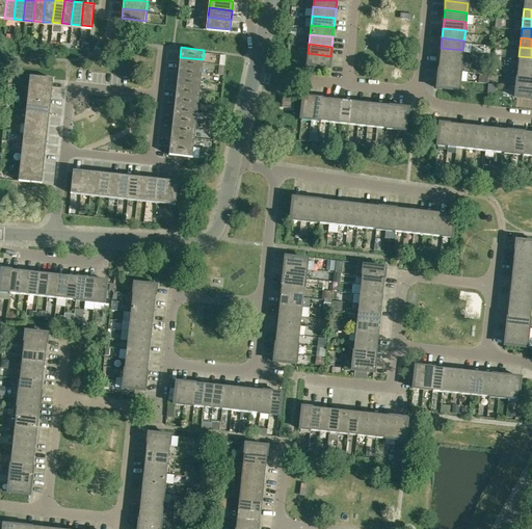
[(441,48),(440,57),(461,59),(462,50),(441,48)]
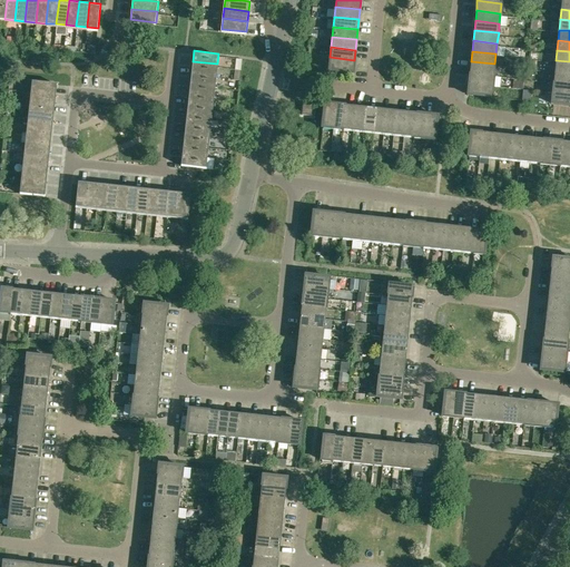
[(353,70),(354,60),(330,57),(328,68),(353,70)]
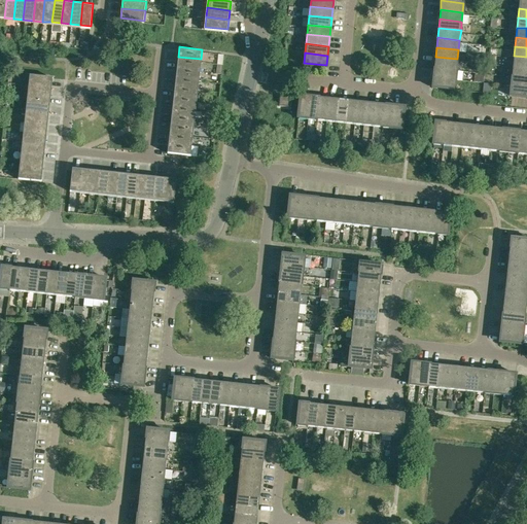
[(526,66),(526,57),(514,56),(513,65),(526,66)]
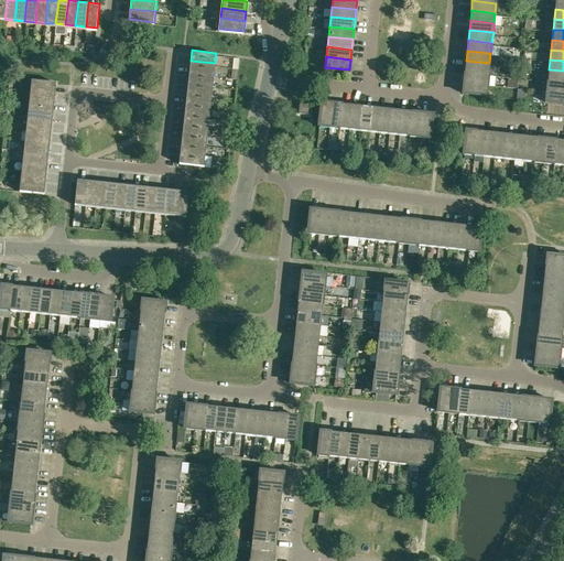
[(214,73),(215,63),(191,61),(190,71),(214,73)]
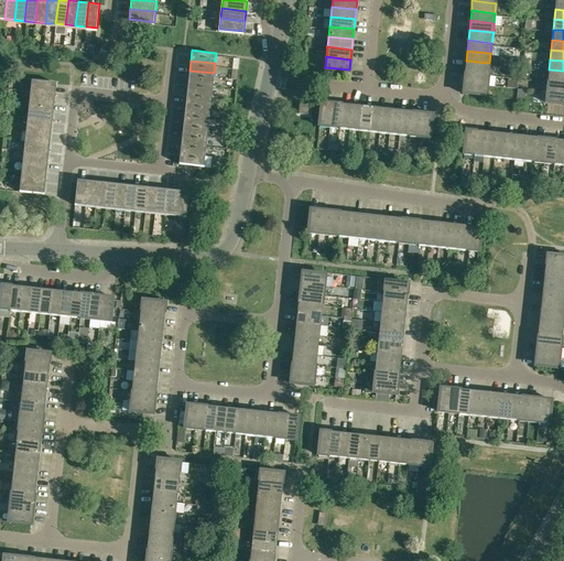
[(488,73),(489,63),(466,61),(465,71),(488,73)]
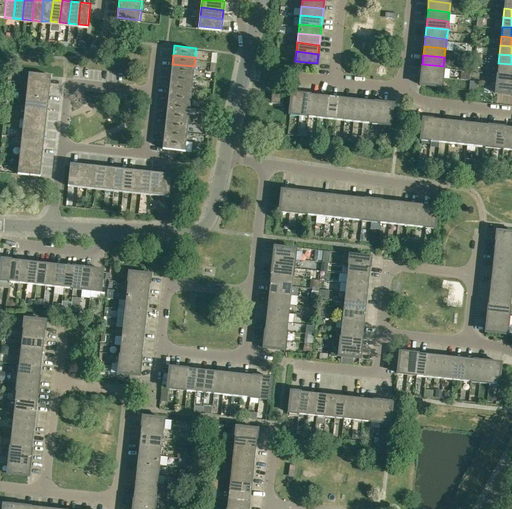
[(497,72),(511,74),(511,64),(498,63),(497,72)]
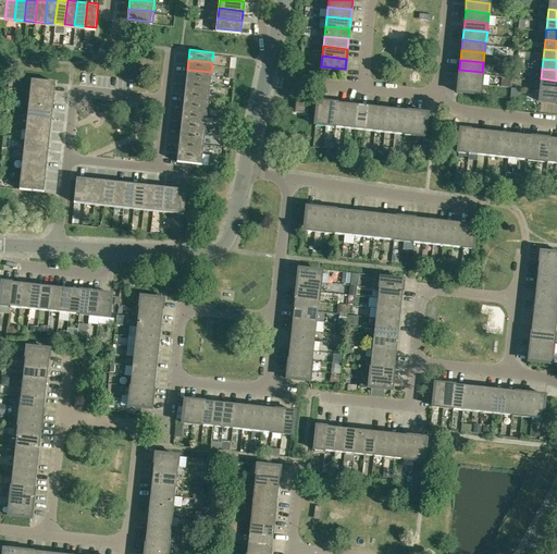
[(210,83),(211,72),(187,70),(186,79),(210,83)]
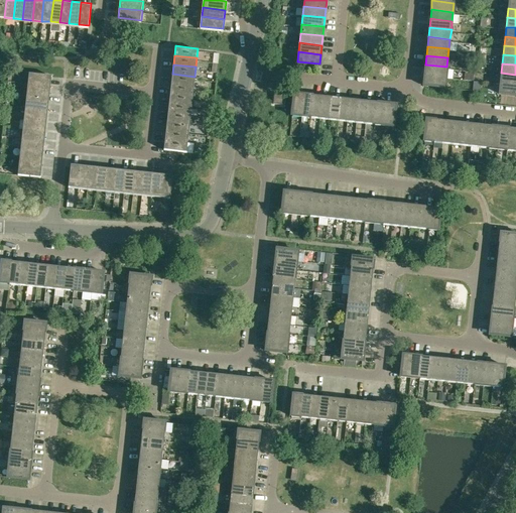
[(445,76),(446,67),(425,65),(424,74),(445,76)]
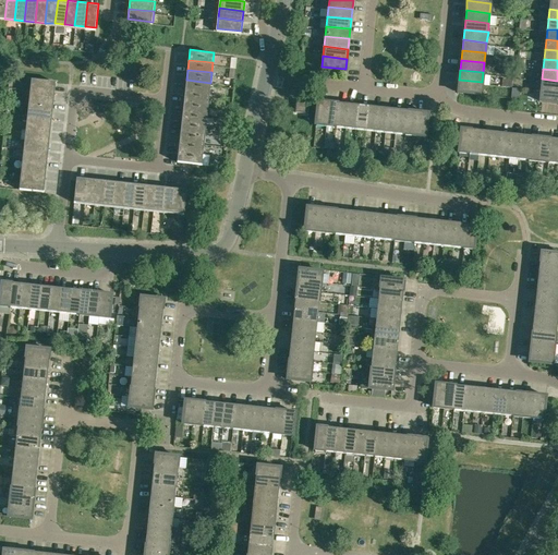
[(32,77),(31,88),(55,91),(56,80),(32,77)]
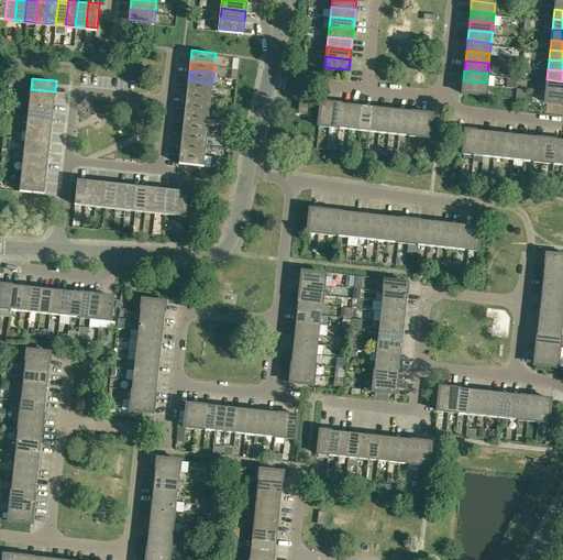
[(562,81),(547,79),(542,79),(541,89),(545,90),(545,89),(562,91),(562,81)]
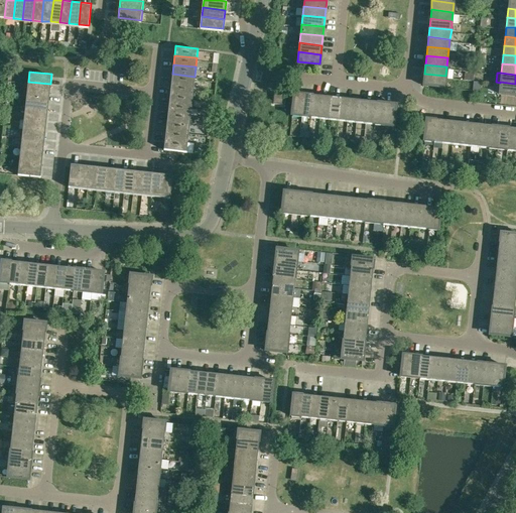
[(194,86),(195,77),(172,74),(171,83),(194,86)]
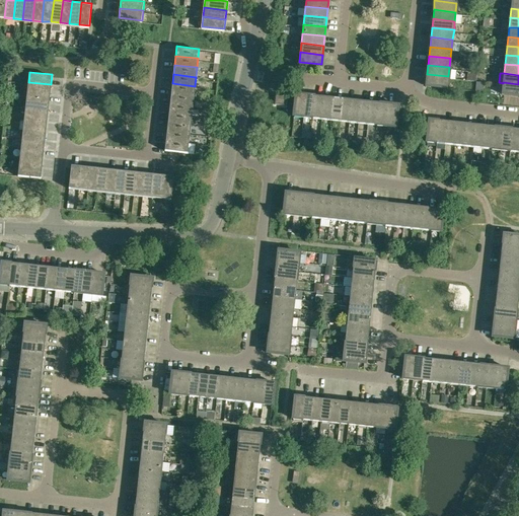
[(447,86),(448,76),(427,74),(426,83),(447,86)]
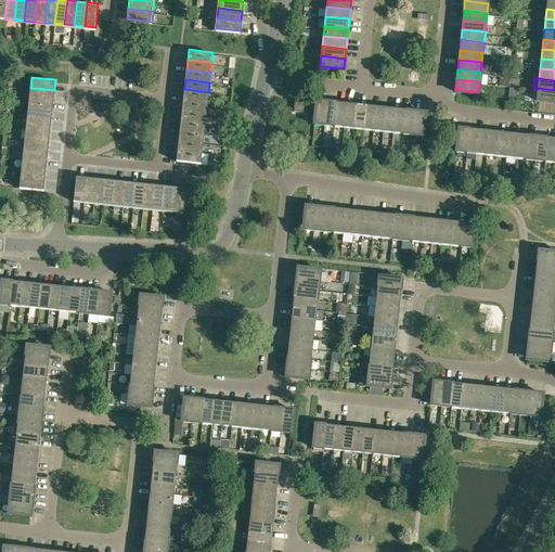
[(53,100),(54,90),(30,88),(29,98),(53,100)]
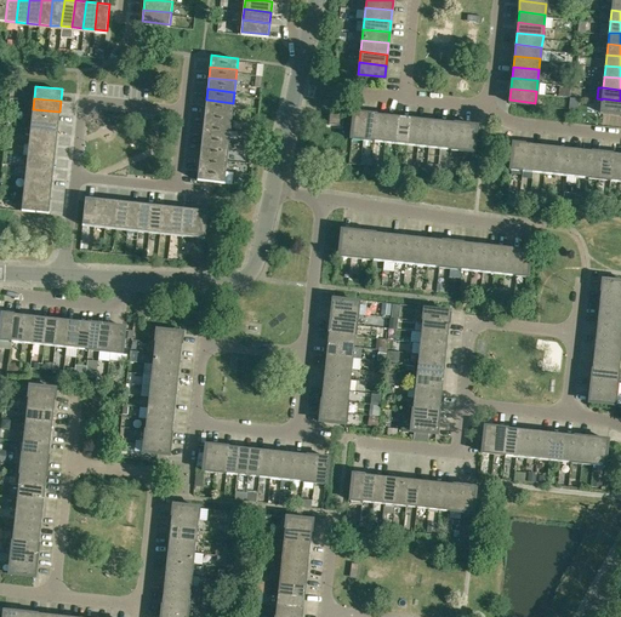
[(620,101),(602,98),(602,100),(600,110),(620,112),(620,101)]
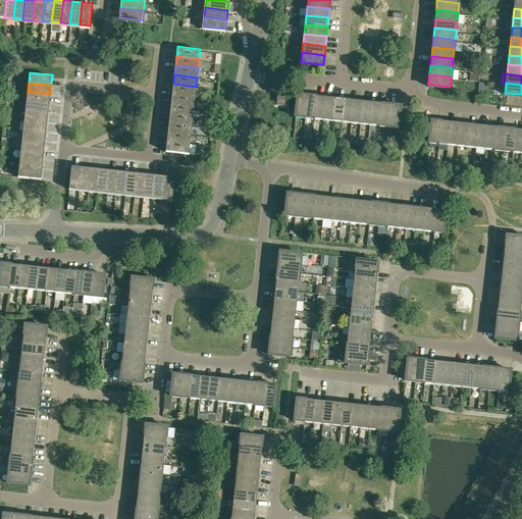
[(173,84),(172,93),(195,96),(196,87),(173,84)]
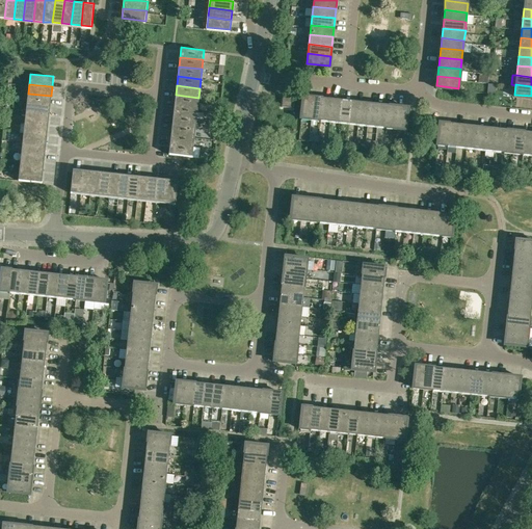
[(50,105),(51,96),(28,94),(27,103),(50,105)]
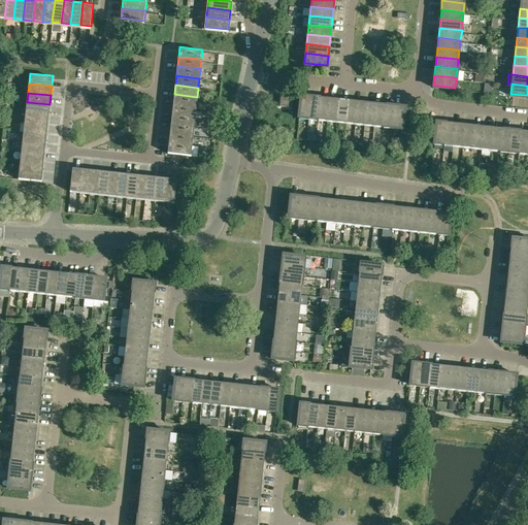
[(290,104),(291,94),(281,93),(279,103),(290,104)]
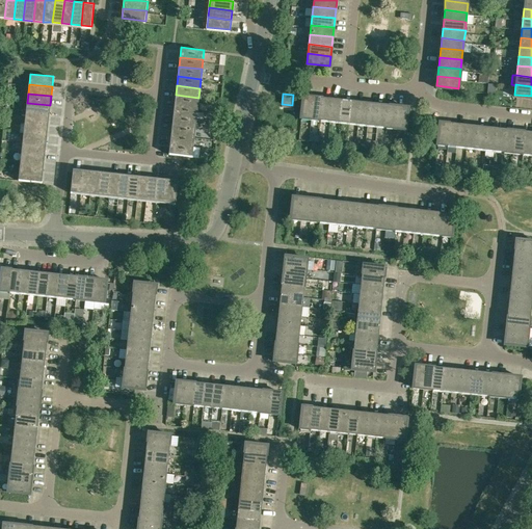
[(311,117),(313,95),(303,94),(301,116),(311,117)]
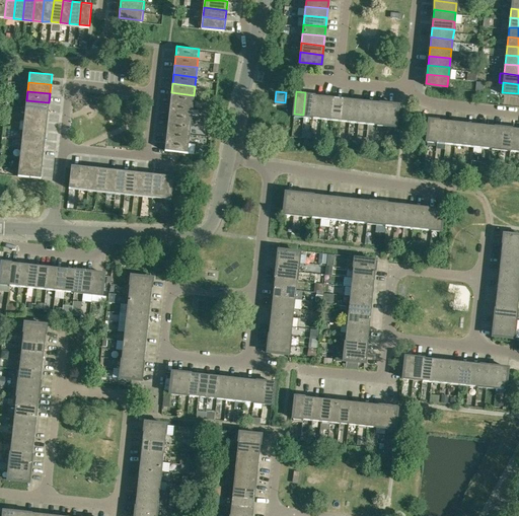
[(193,104),(194,95),(171,92),(170,101),(193,104)]
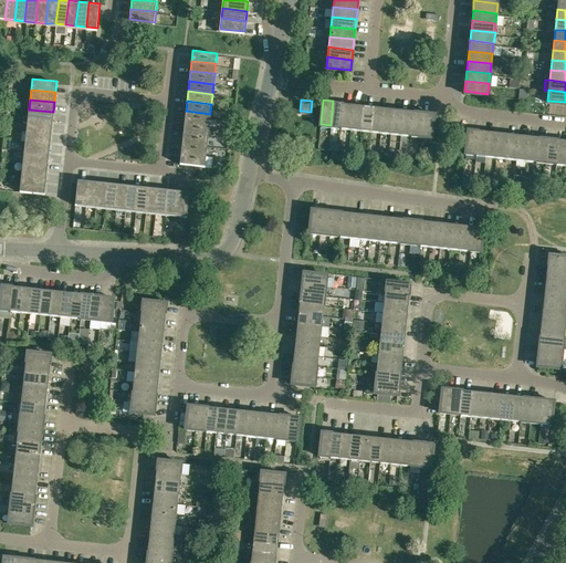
[(331,125),(341,126),(344,102),(333,101),(331,125)]
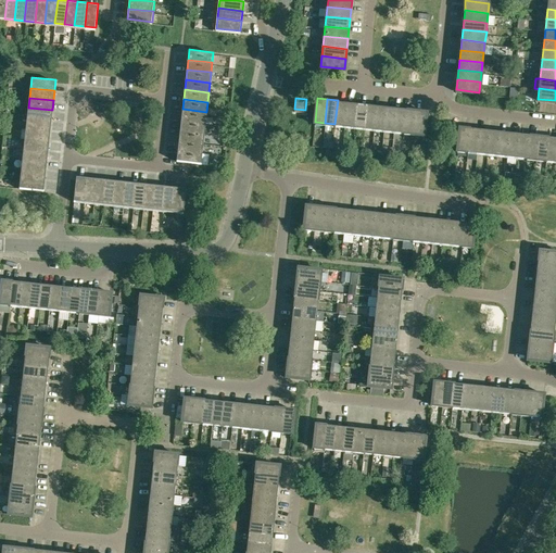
[(348,101),(338,100),(335,124),(344,125),(348,101)]
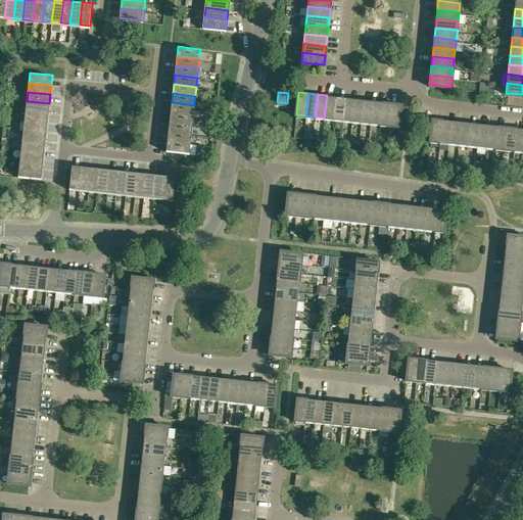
[(324,117),(333,119),(336,96),(327,95),(324,117)]
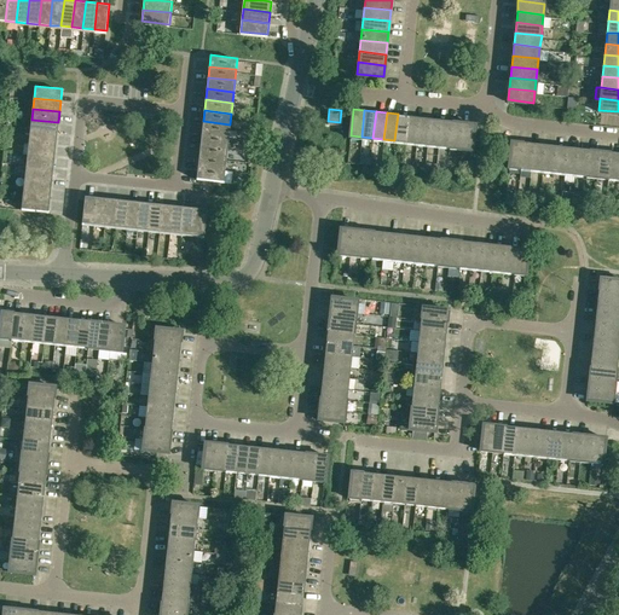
[(409,115),(398,114),(394,140),(405,141),(409,115)]
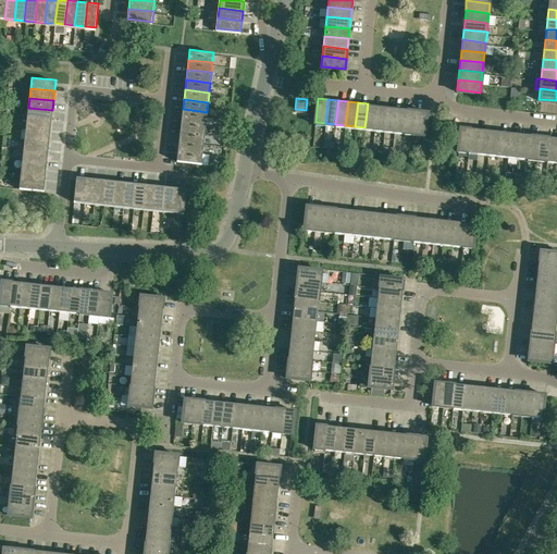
[(364,127),(374,128),(378,105),(368,103),(364,127)]
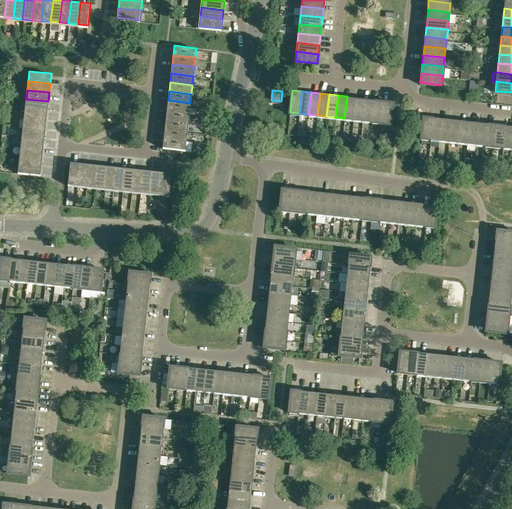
[(356,97),(347,96),(344,118),(354,119),(356,97)]
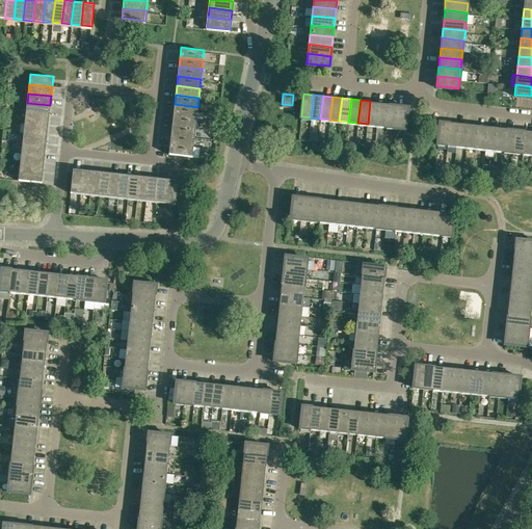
[(368,124),(377,125),(379,102),(370,101),(368,124)]
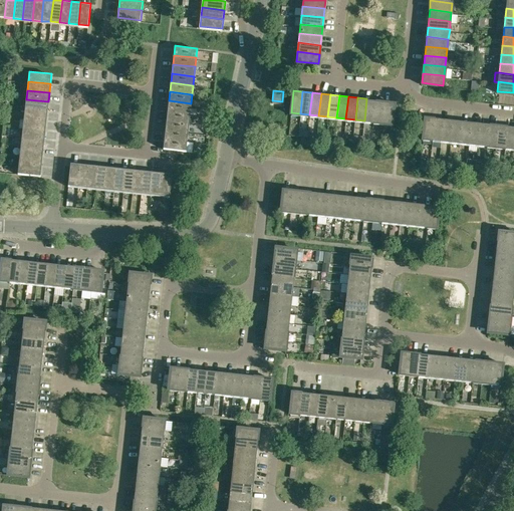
[(364,120),(373,121),(375,100),(366,98),(364,120)]
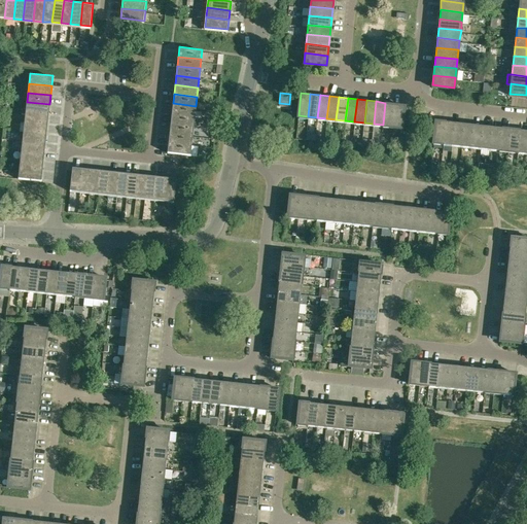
[(26,111),(48,113),(49,104),(27,102),(26,111)]
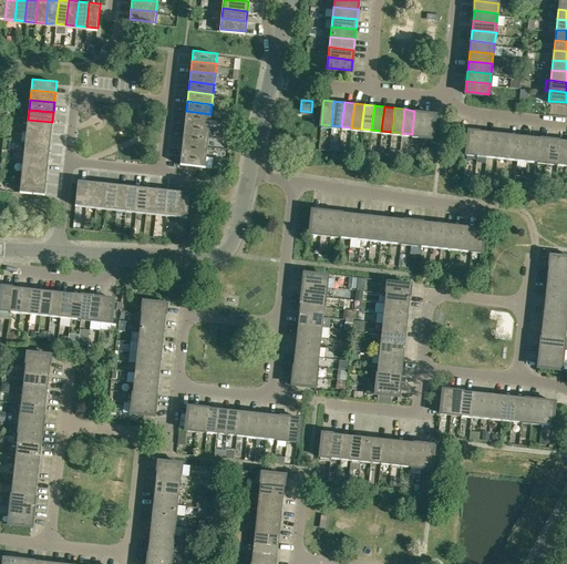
[(209,124),(210,114),(186,111),(185,121),(209,124)]
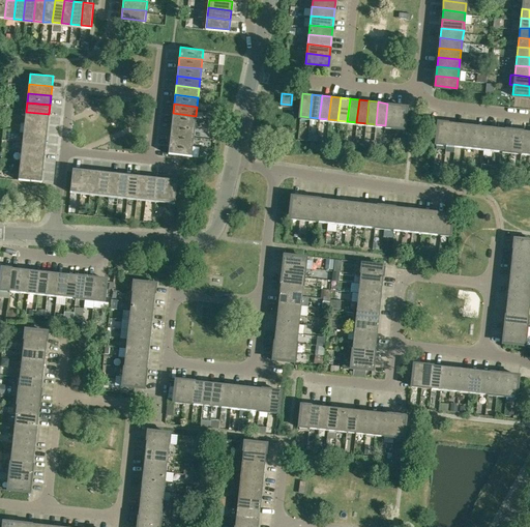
[(385,125),(394,126),(396,105),(387,104),(385,125)]
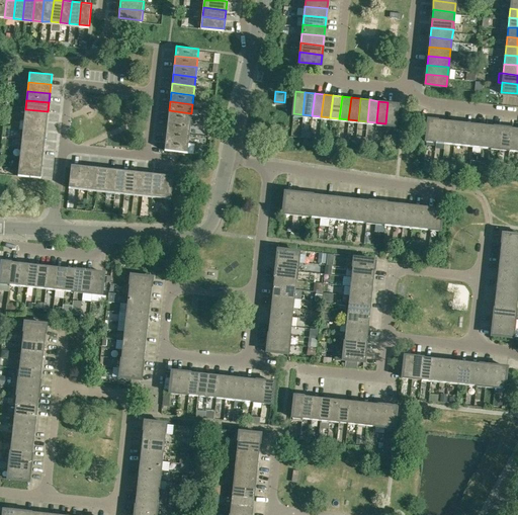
[(385,123),(395,125),(398,103),(387,102),(385,123)]
